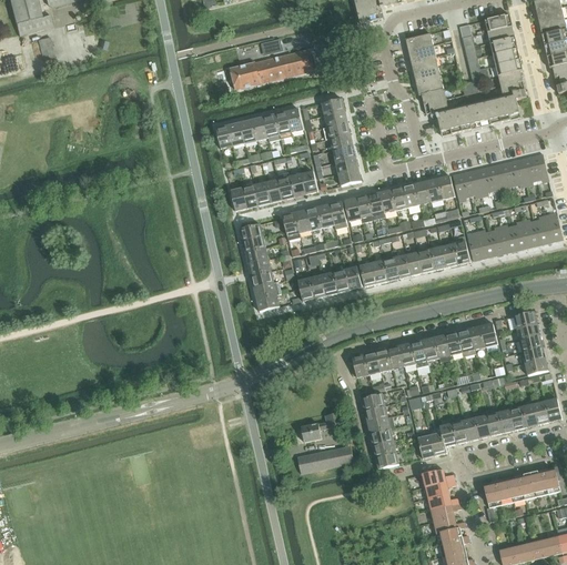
[(41,17),(37,0),(10,0),(18,34),(52,24),(50,13),(41,17)]
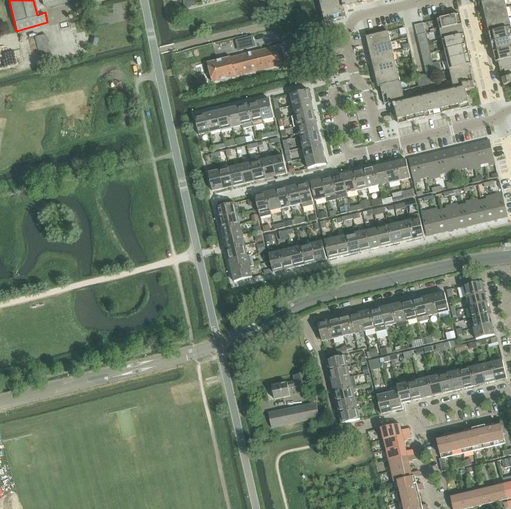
[(319,0),(324,20),(342,16),(346,16),(344,9),(341,9),(338,0),(319,0)]
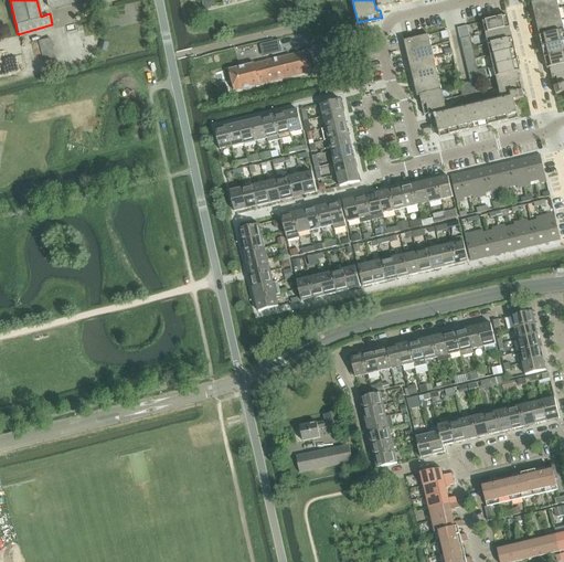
[(531,0),(533,12),(559,6),(556,0),(531,0)]
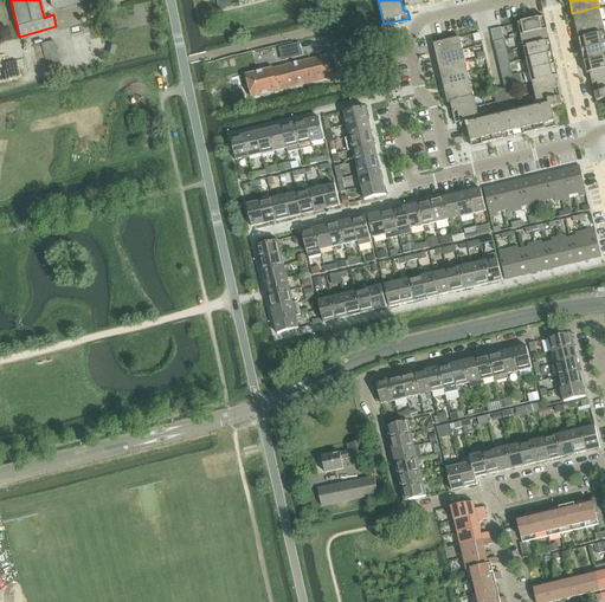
[(599,6),(572,13),(575,25),(602,18),(599,6)]
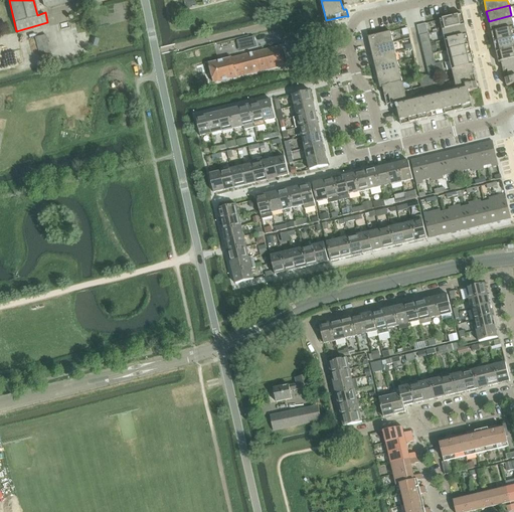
[(462,12),(440,18),(442,28),(464,23),(462,12)]
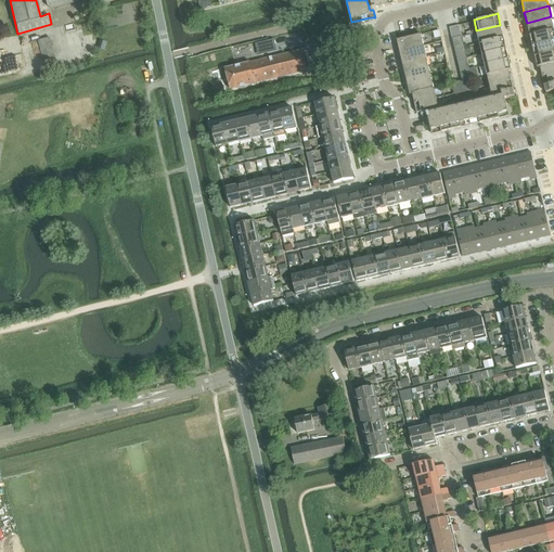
[(551,16),(527,23),(529,34),(553,27),(551,16)]
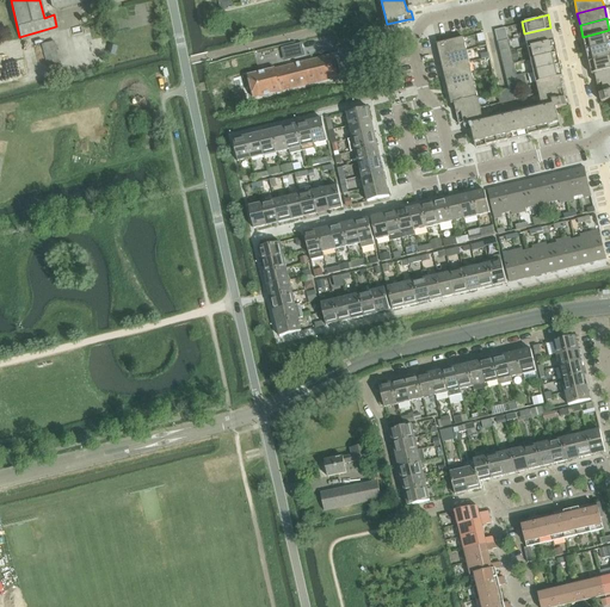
[(550,28),(524,33),(527,45),(554,39),(550,28)]
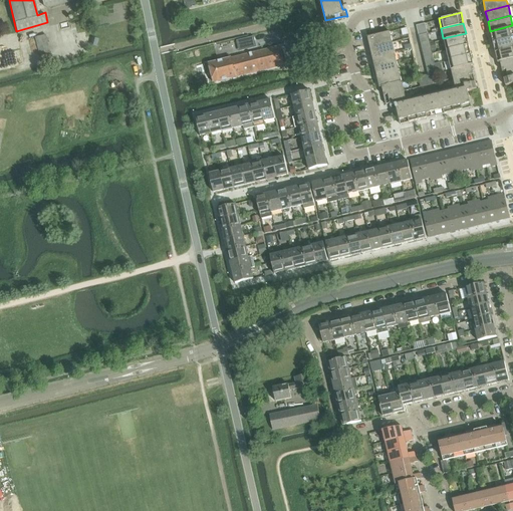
[(512,28),(512,25),(490,31),(492,40),(512,35),(512,28)]
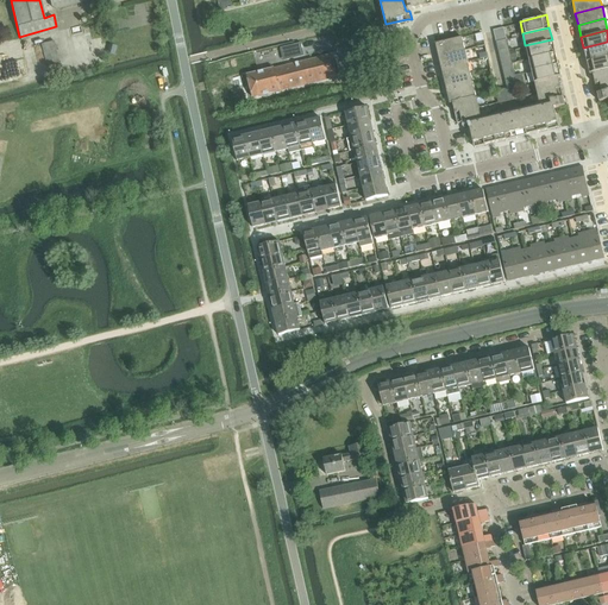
[(462,35),(434,42),(438,54),(464,48),(462,35)]
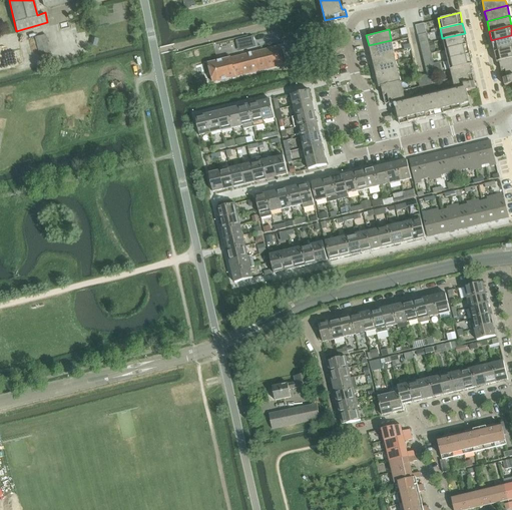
[(35,34),(38,51),(50,48),(46,31),(35,34)]
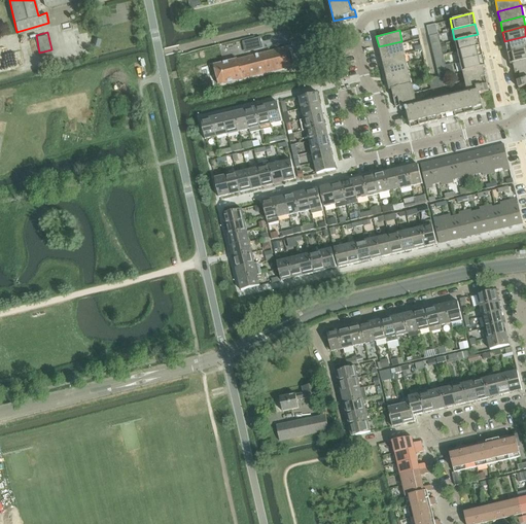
[(428,34),(434,56),(443,54),(442,48),(440,42),(437,32),(428,34)]
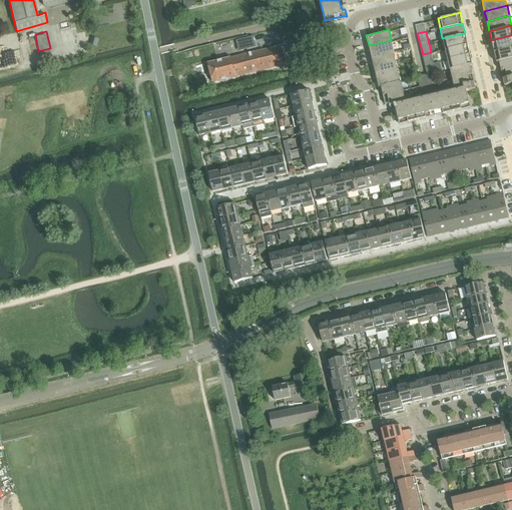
[(465,33),(442,38),(445,48),(467,43),(465,33)]
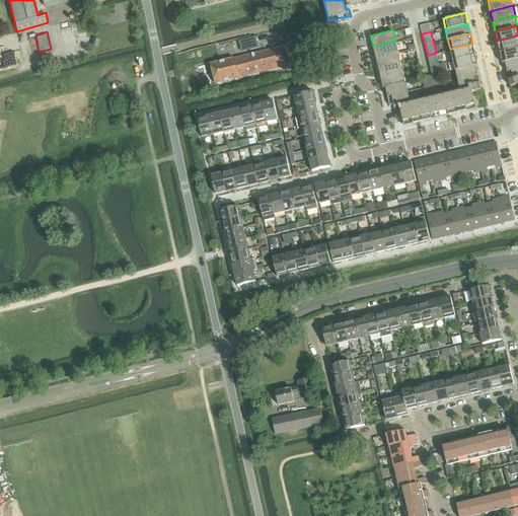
[(10,34),(0,37),(0,48),(19,44),(17,35),(10,38),(10,34)]
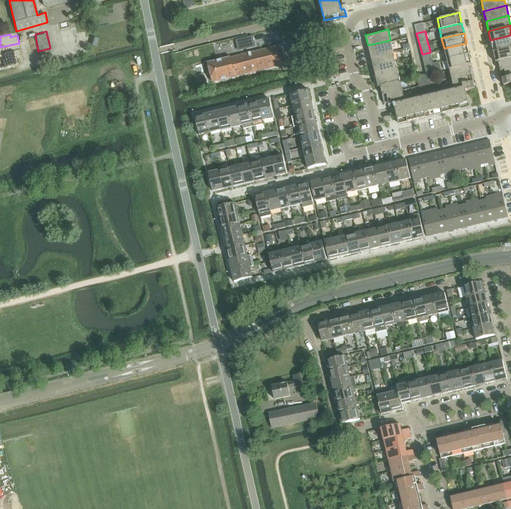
[(510,35),(490,40),(493,50),(510,46),(510,35)]
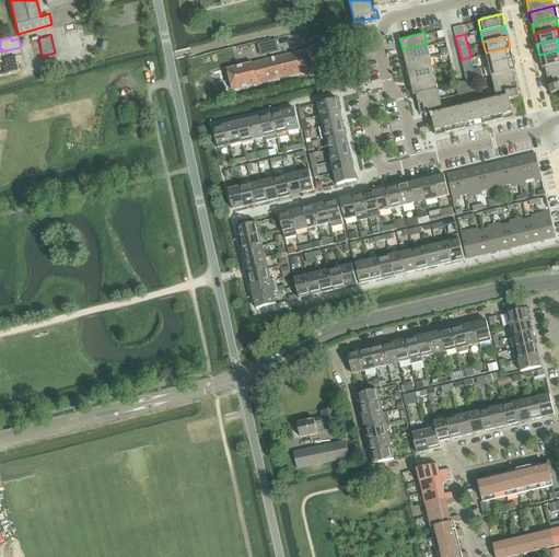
[(427,44),(403,49),(405,60),(429,55),(427,44)]
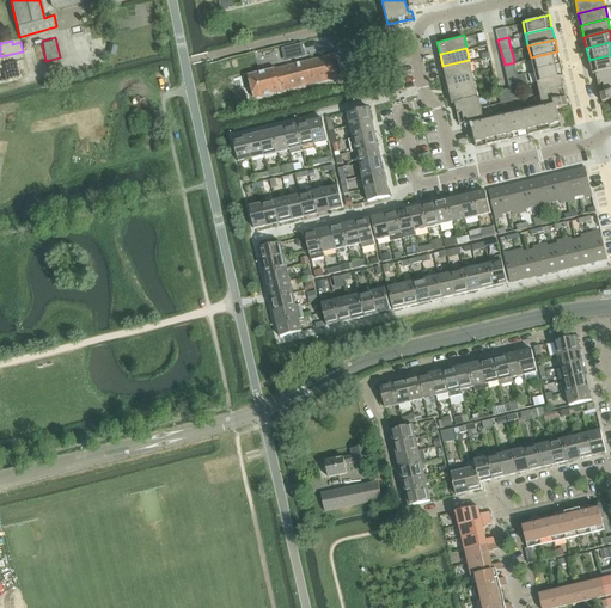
[(557,51),(531,57),(533,69),(561,63),(557,51)]
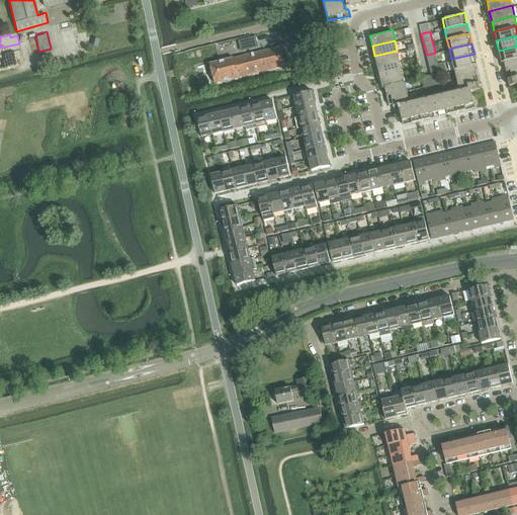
[(237,75),(285,64),(281,45),(233,57),(233,56),(209,62),(214,81),(237,76),(237,75)]
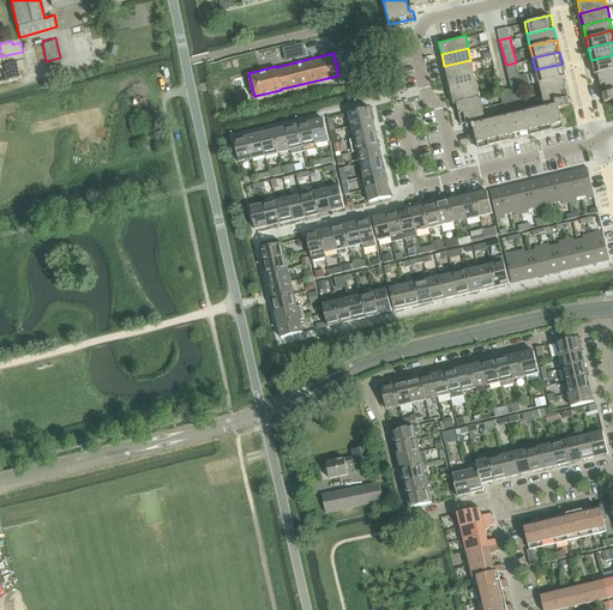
[(612,55),(592,60),(594,73),(596,72),(612,67),(612,55)]
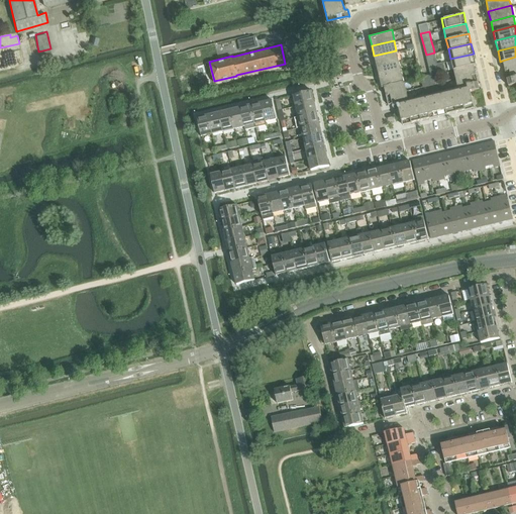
[(396,50),(374,56),(376,66),(399,61),(396,50)]
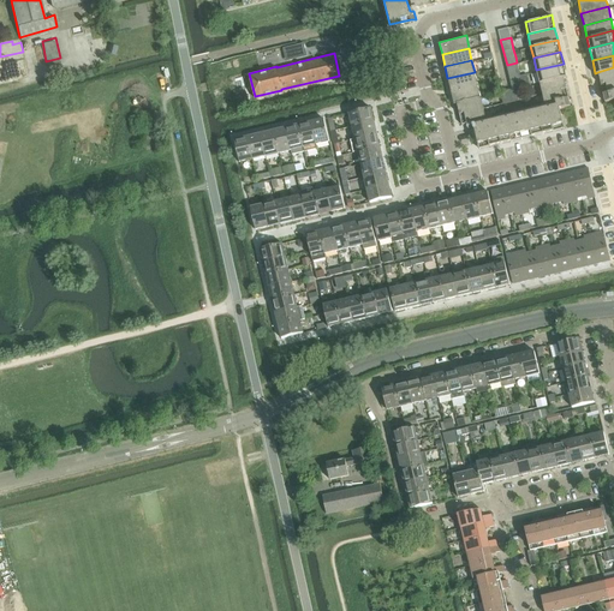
[(564,64),(536,70),(540,82),(564,76),(566,76),(564,64)]
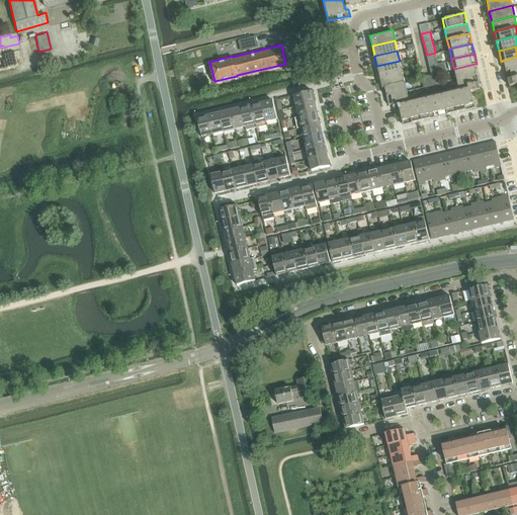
[(503,61),(505,70),(516,67),(516,57),(503,61)]
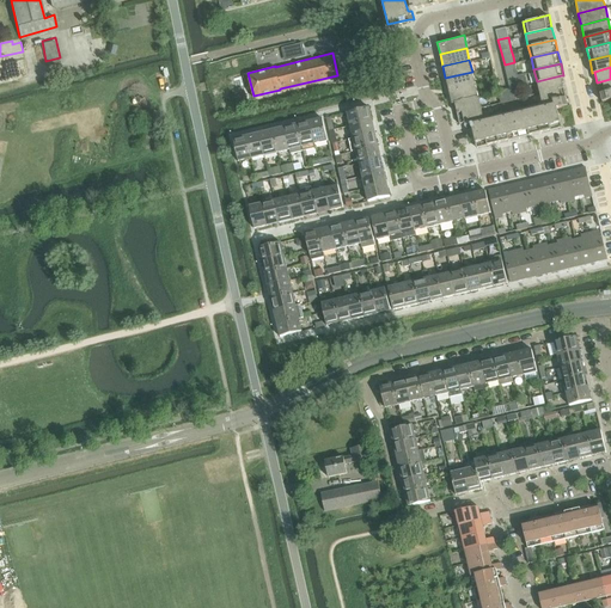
[(472,72),(445,78),(448,90),(475,84),(472,72)]
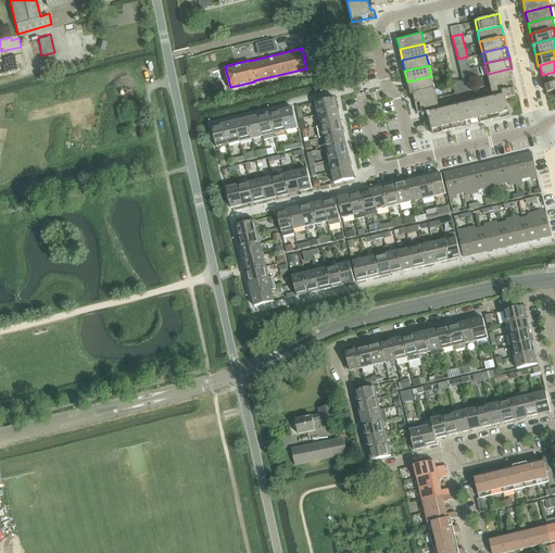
[(469,65),(461,67),(463,79),(471,77),(469,65)]
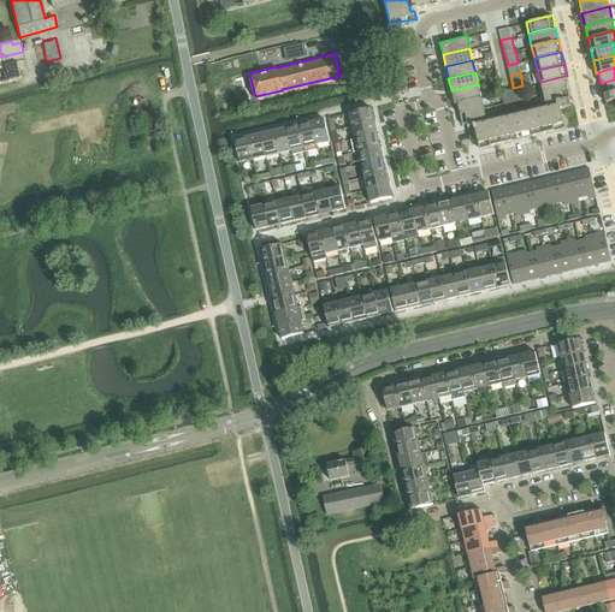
[(540,82),(543,93),(567,87),(565,76),(540,82)]
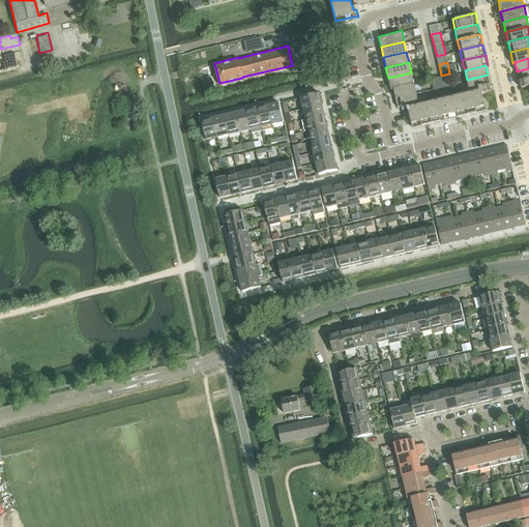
[(528,79),(528,78),(528,68),(517,71),(520,81),(521,87),(528,84),(528,79)]
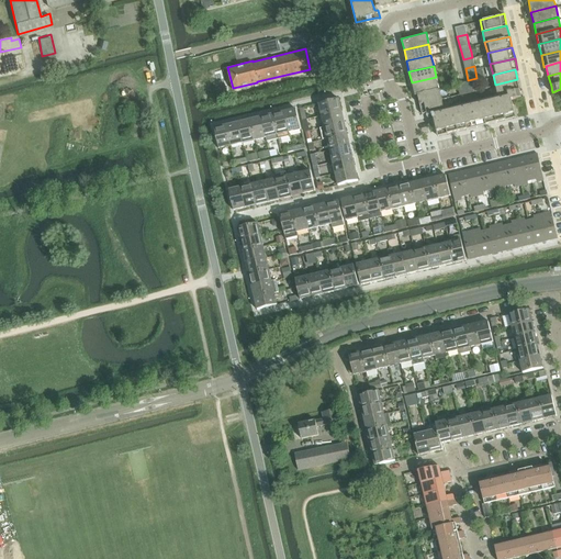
[(416,93),(416,92),(438,87),(436,77),(412,82),(414,93),(416,93)]
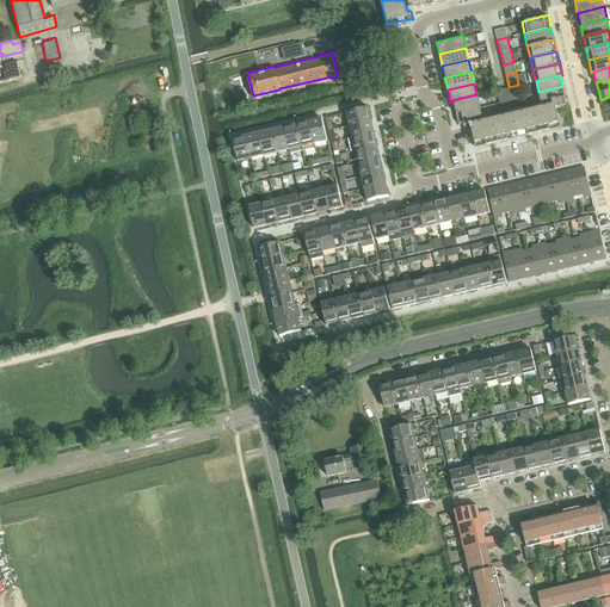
[(509,87),(497,90),(500,100),(521,95),(518,85),(509,87)]
